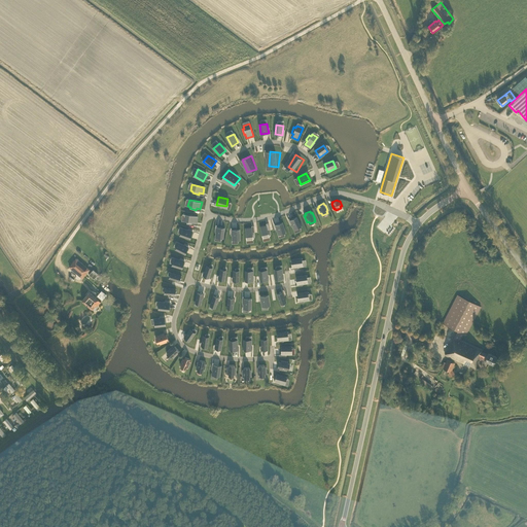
[(185,215),(184,221),(187,221),(186,223),(194,224),(194,222),(198,223),(198,216),(185,215)]
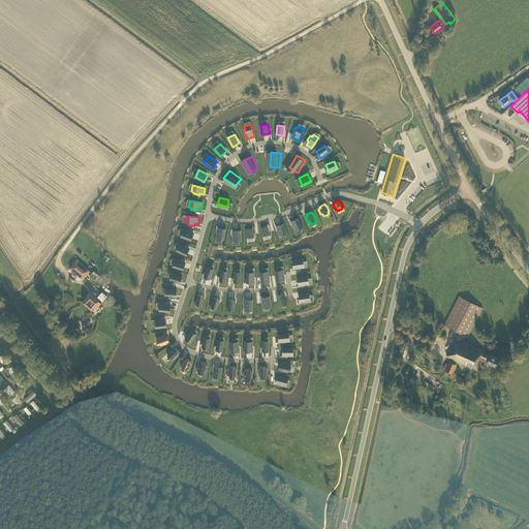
[(298,217),(290,221),(296,230),(303,226),(298,217)]
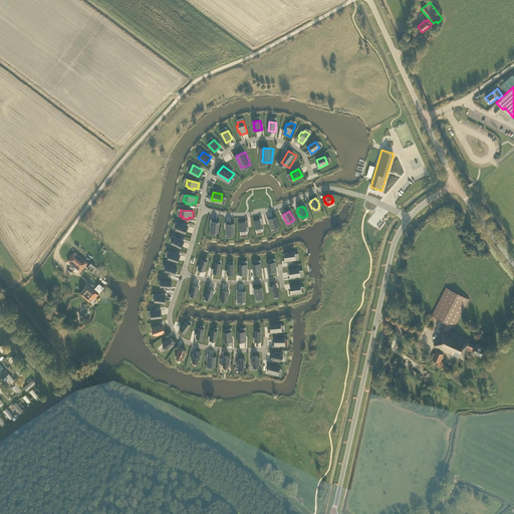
[(275,217),(268,219),(271,228),(279,226),(275,217)]
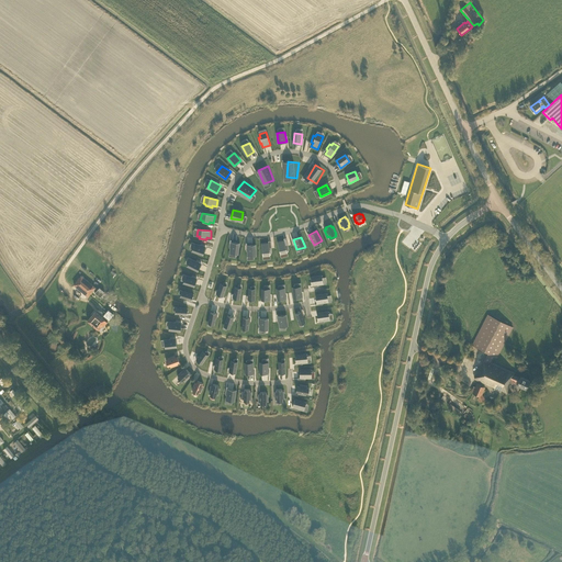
[(284,239),(278,242),(281,255),(288,253),(287,250),(289,249),(288,243),(285,244),(284,239)]
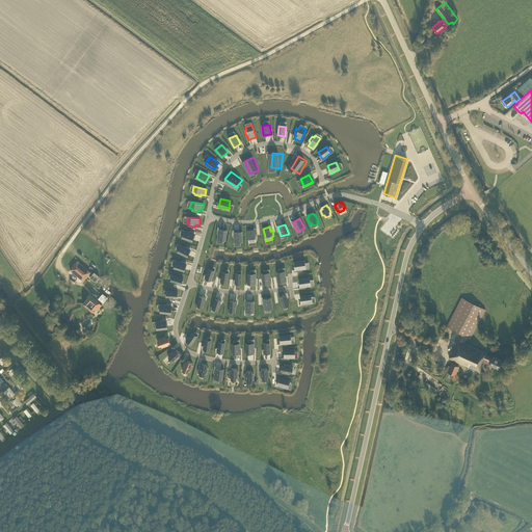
[(218,229),(217,239),(225,240),(227,230),(218,229)]
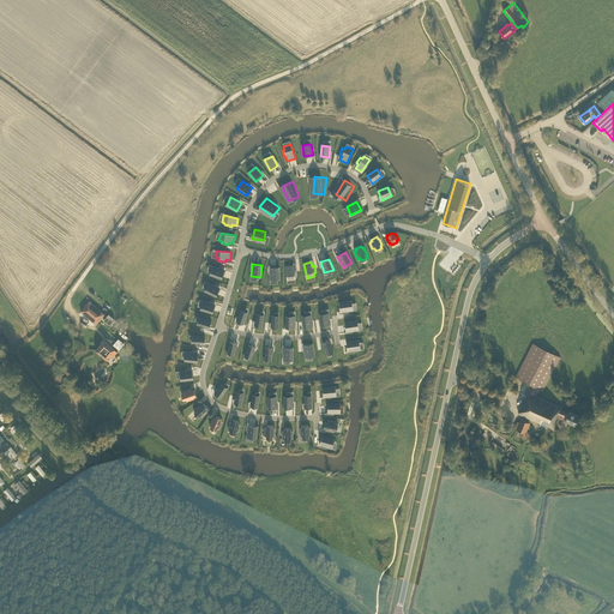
[(295,264),(287,265),(289,281),(296,280),(296,276),(298,276),(298,269),(295,269),(295,264)]
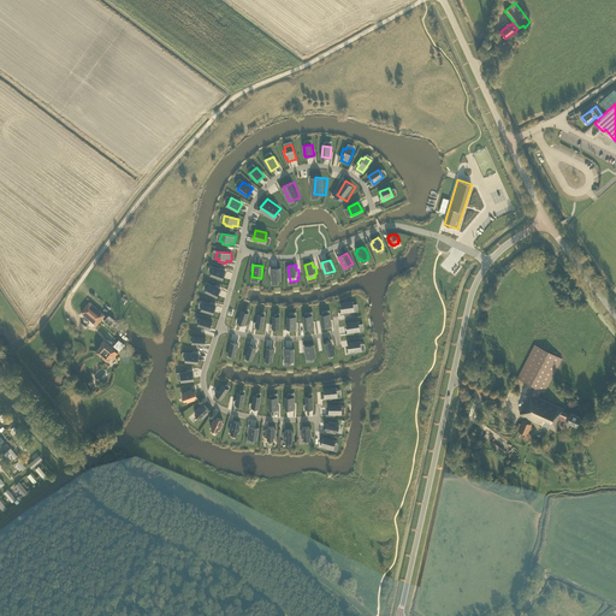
[(214,267),(212,276),(223,279),(225,271),(214,267)]
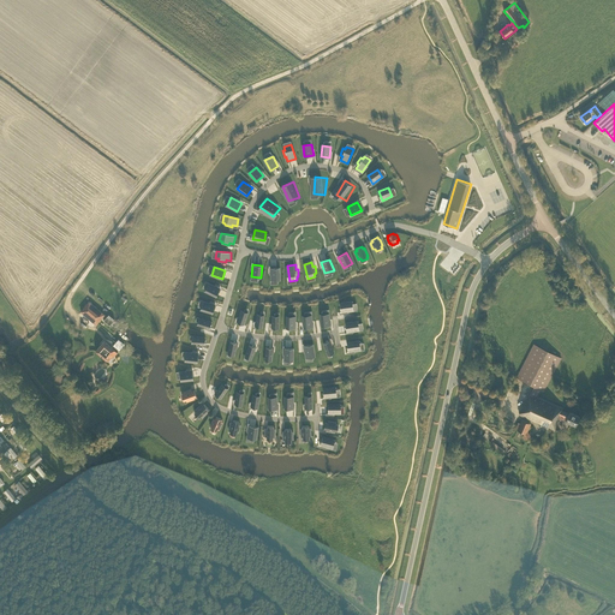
[(280,267),(270,268),(270,279),(280,279),(280,267)]
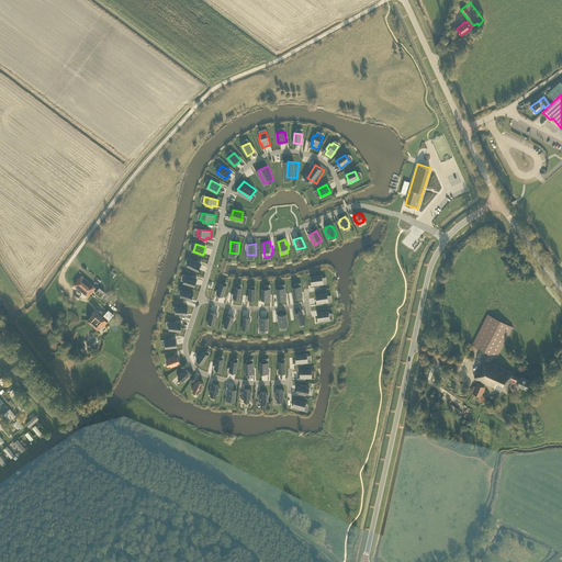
[(192,259),(188,267),(198,271),(201,263),(192,259)]
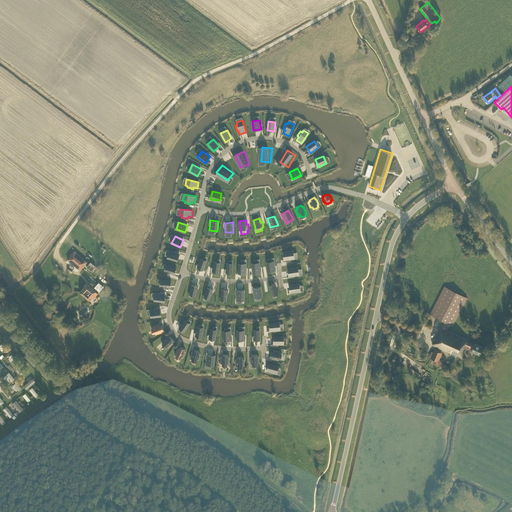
[(170,251),(168,258),(177,261),(179,253),(170,251)]
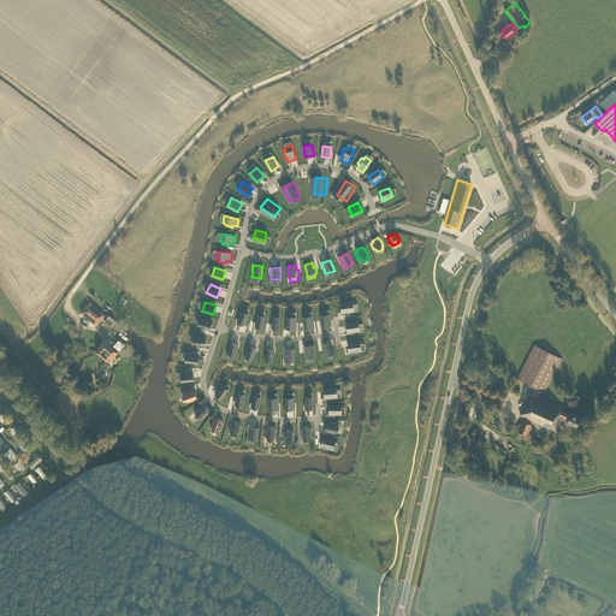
[(353,302),(341,303),(342,313),(354,311),(353,302)]
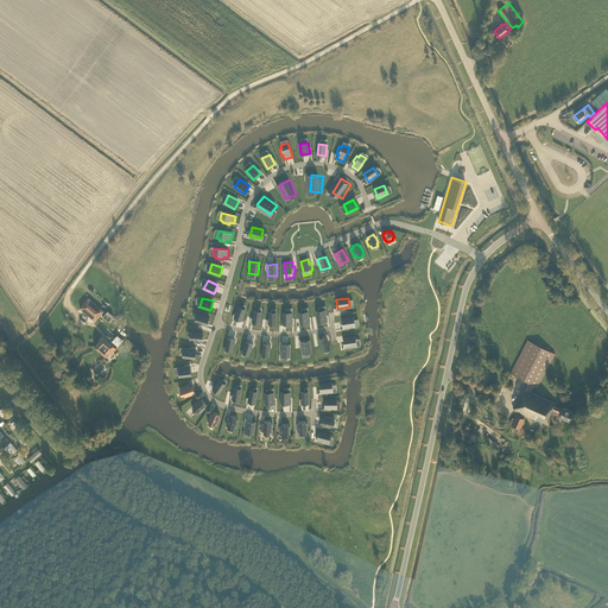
[(105,314),(90,301),(82,310),(96,323),(105,314)]
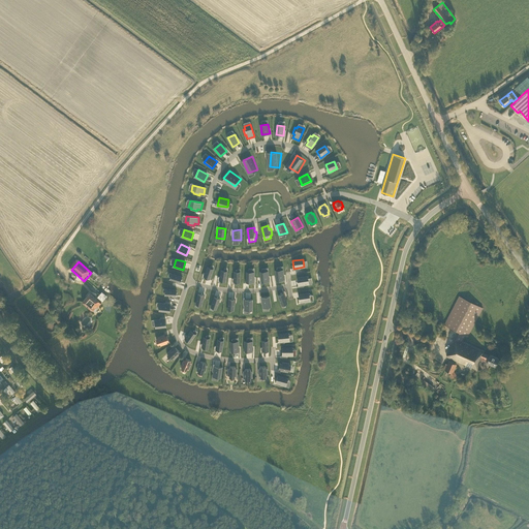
[(208,267),(204,277),(210,279),(213,269),(208,267)]
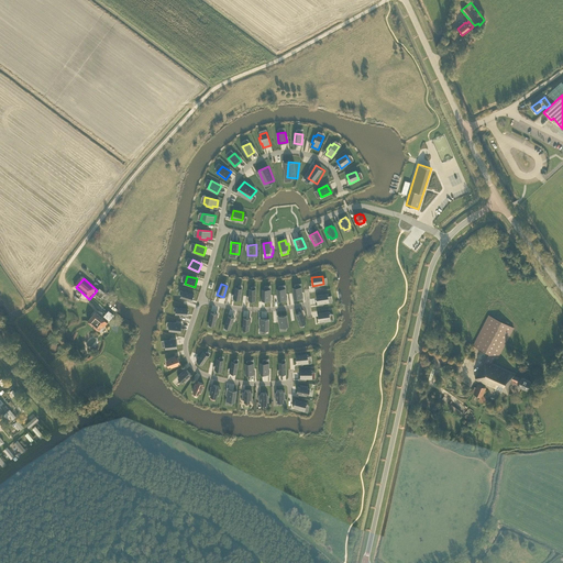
[(301,287),(293,288),(294,299),(302,298),(301,287)]
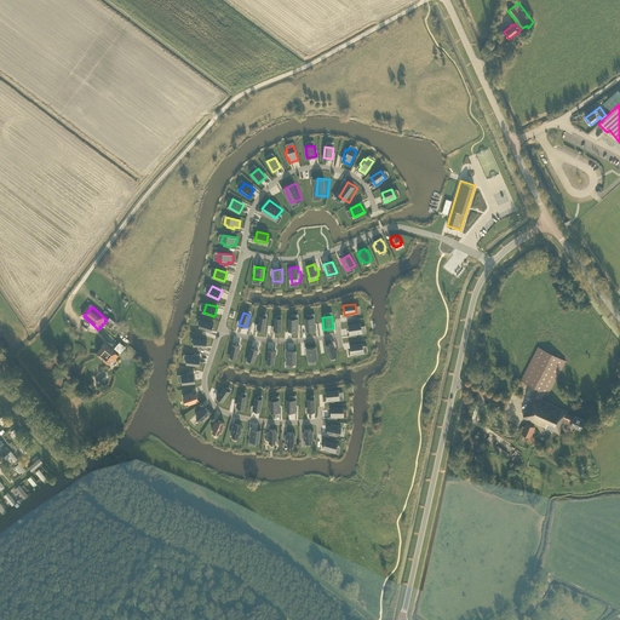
[(110,317),(105,322),(110,328),(116,322),(110,317)]
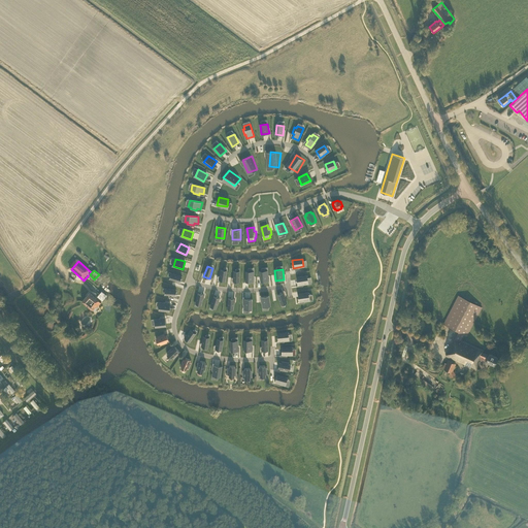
[(267,271),(260,271),(261,282),(268,281),(267,271)]
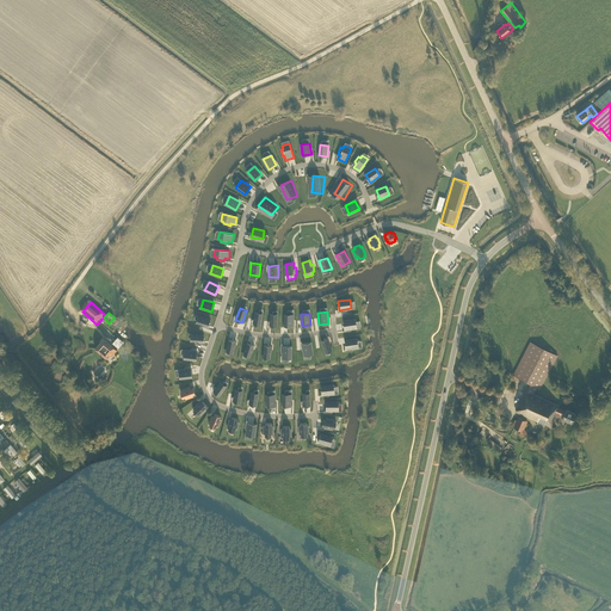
[(284,315),(284,326),(294,326),(294,315),(284,315)]
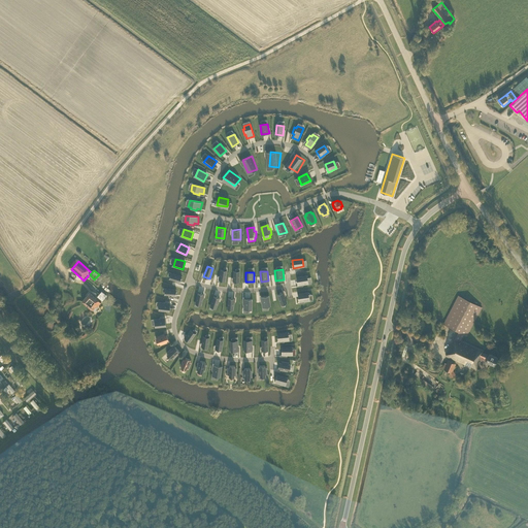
[(171,273),(170,279),(179,282),(182,276),(171,273)]
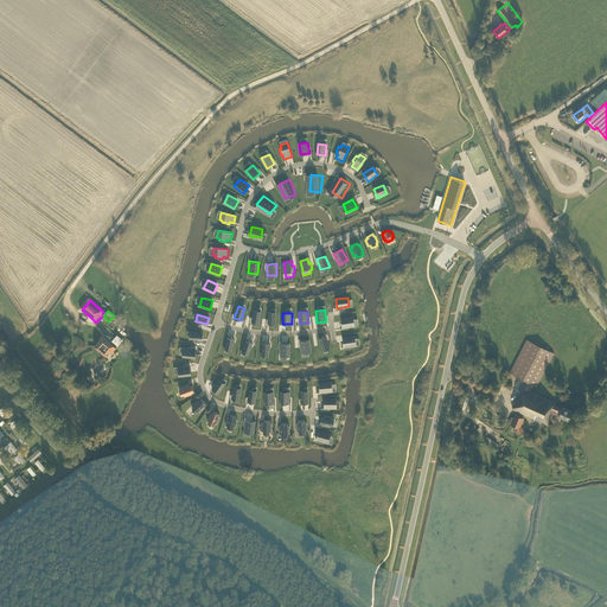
[(352,317),(342,319),(343,327),(353,326),(352,317)]
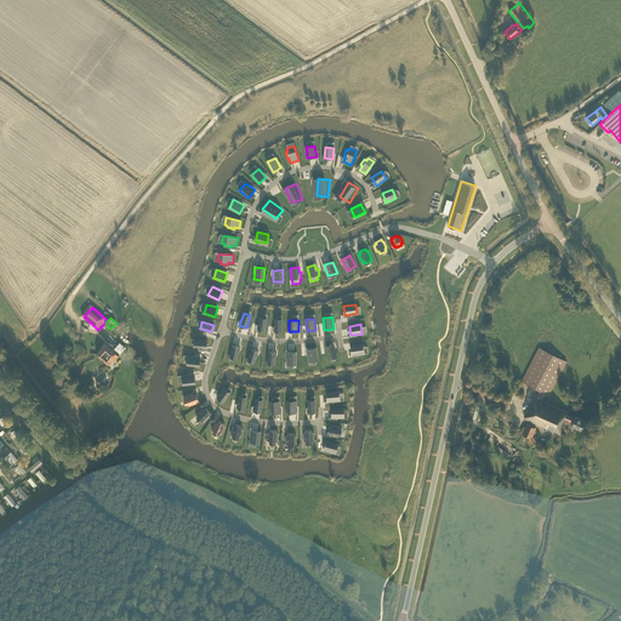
[(334,343),(326,347),(331,358),(337,355),(334,343)]
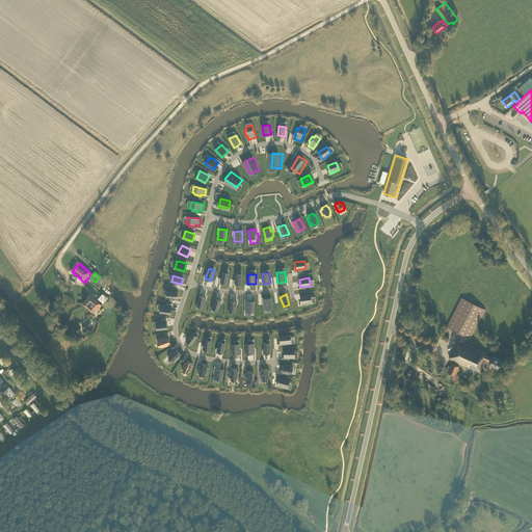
[(90,295),(83,303),(89,309),(94,313),(94,312),(95,313),(96,313),(98,311),(98,310),(97,309),(98,308),(98,309),(102,304),(90,295)]
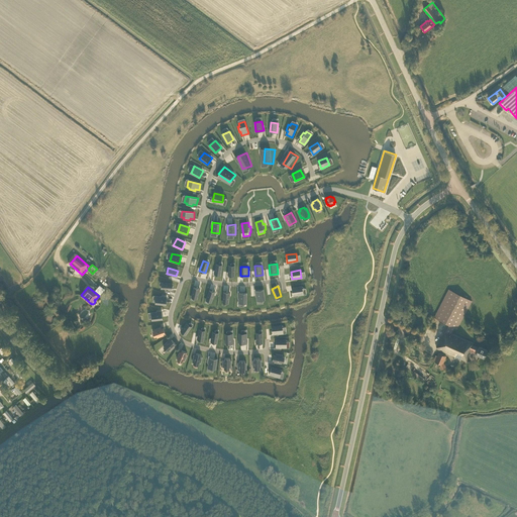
[(194,287),(192,297),(198,298),(200,288),(194,287)]
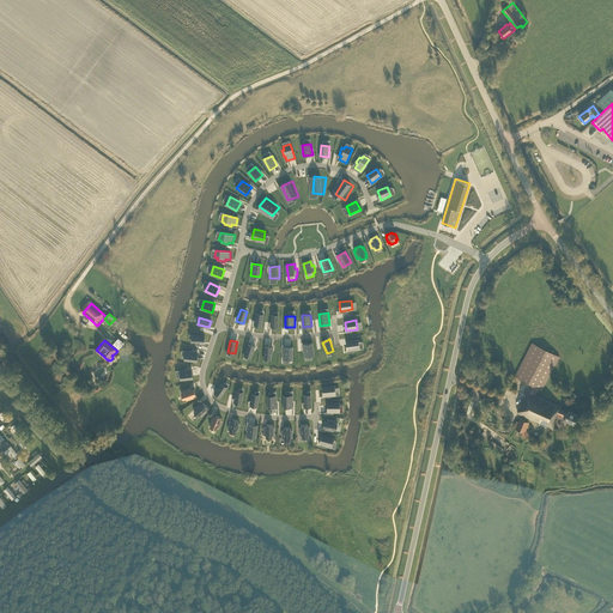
[(357,340),(346,341),(347,351),(359,349),(357,340)]
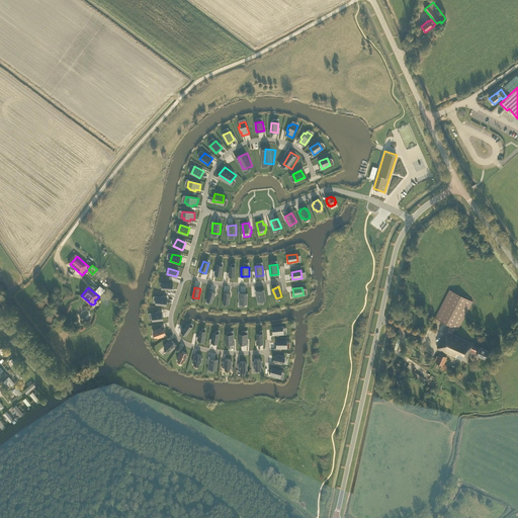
[(449,325),(446,331),(437,348),(466,361),(470,352),(477,354),(481,356),(481,358),(485,359),(485,358),(486,358),(489,351),(480,347),(480,348),(473,346),(475,343),(452,334),(455,328),(457,329),(472,301),(450,289),(435,318),(449,325)]
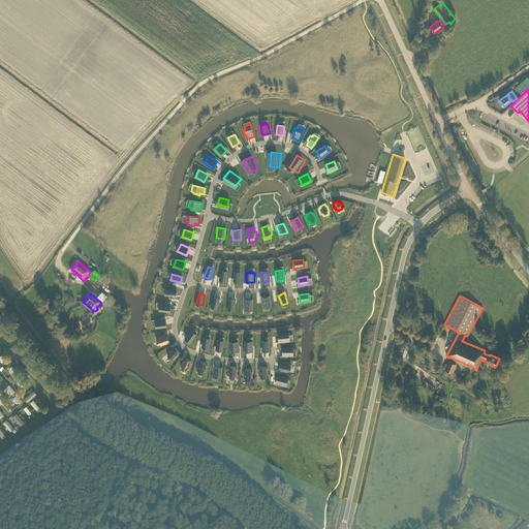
[(214,297),(211,307),(217,309),(220,299),(214,297)]
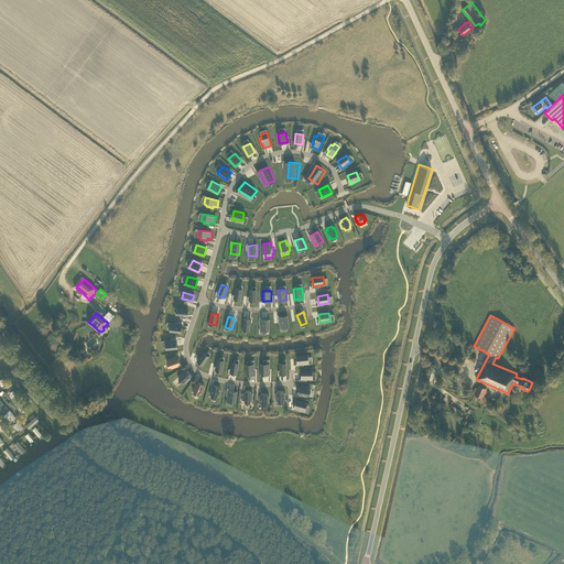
[(288,316),(279,317),(281,327),(289,326),(288,316)]
